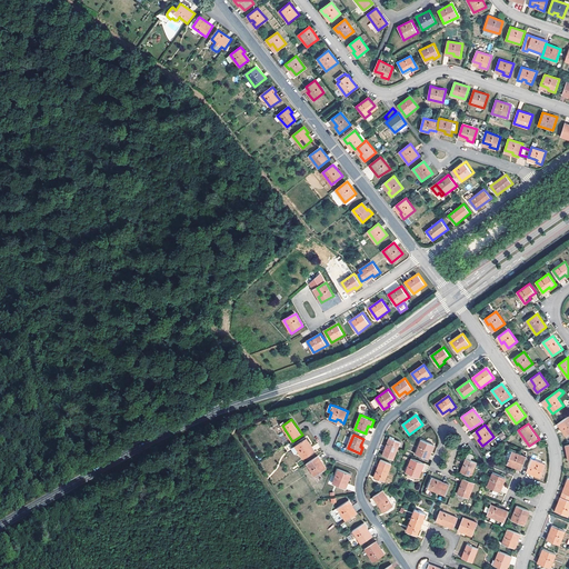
[(390,437),(383,455),(393,459),(401,441),(390,437)]
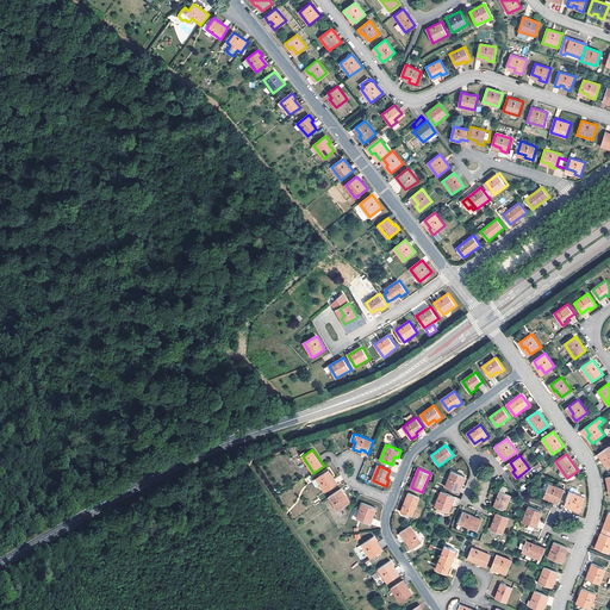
[(334,477),(330,471),(317,478),(327,492),(336,485),(331,478),(334,477)]
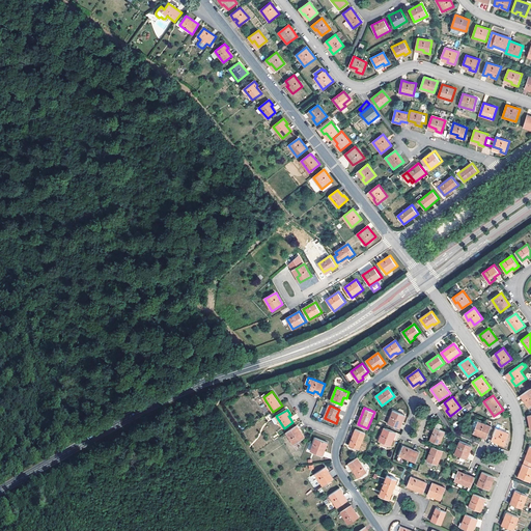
[(394,411),(389,423),(398,427),(400,420),(403,421),(406,415),(394,411)]
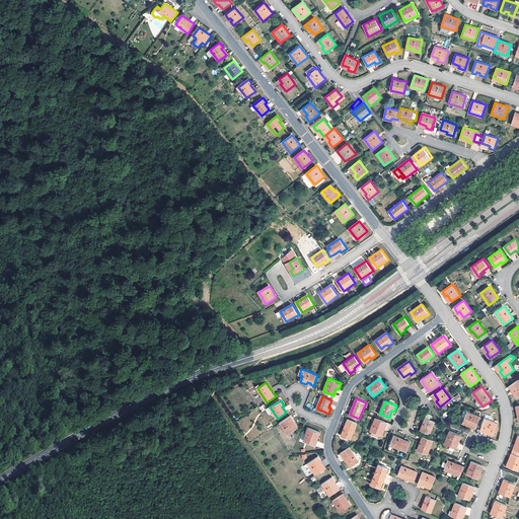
[(467,412),(463,424),(468,426),(468,425),(469,424),(476,427),(480,417),(467,412)]
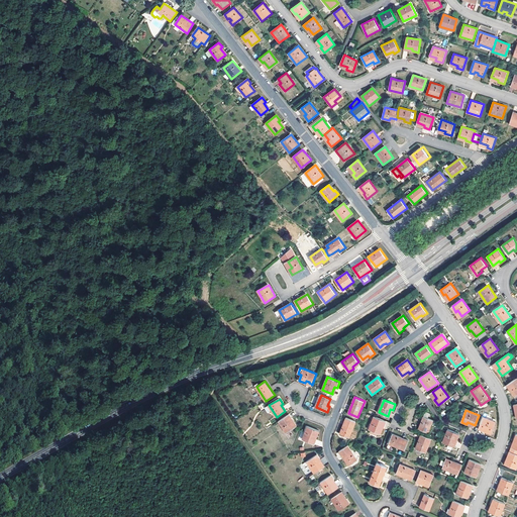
[(426,412),(419,429),(429,432),(433,420),(428,418),(430,413),(426,412)]
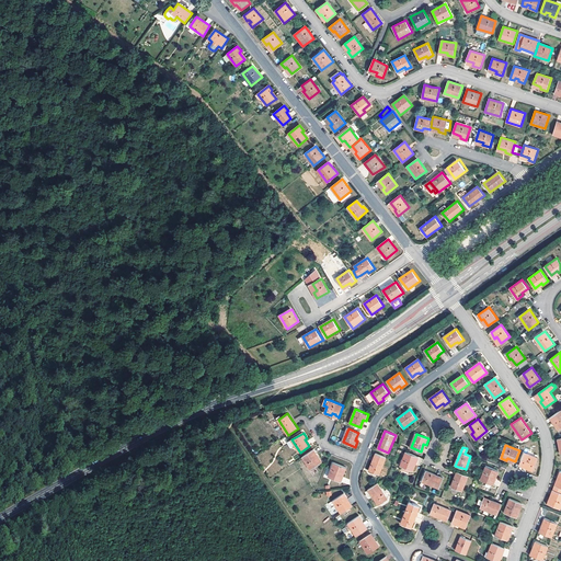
[(322,461),(319,457),(317,458),(315,454),(316,453),(315,450),(313,449),(302,457),(311,469),(322,461)]
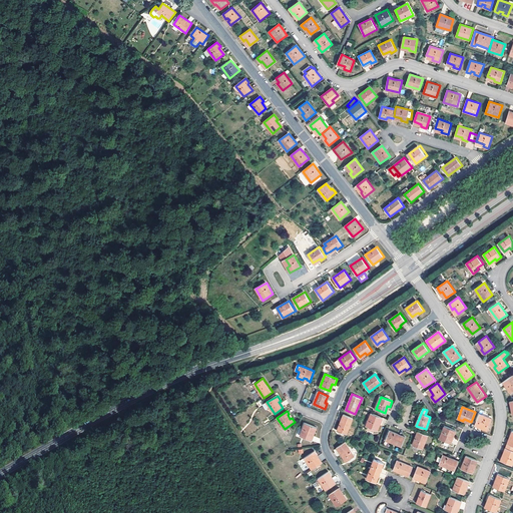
[(371,413),(366,426),(378,430),(380,425),(378,424),(381,417),(371,413)]
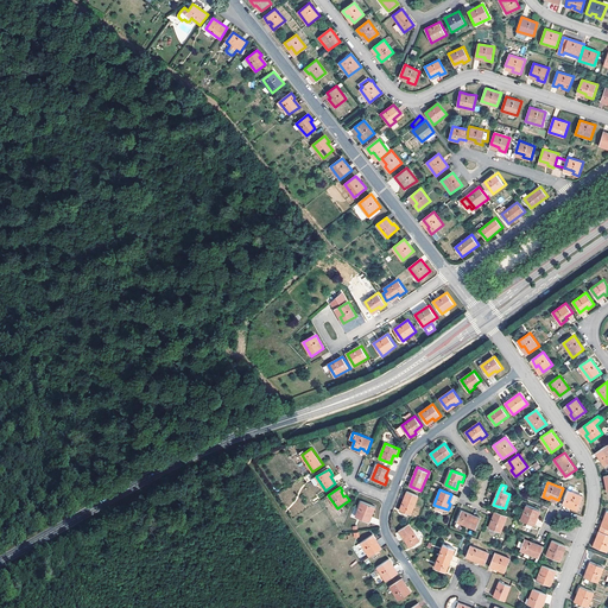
[(407,491),(400,510),(411,514),(419,495),(407,491)]
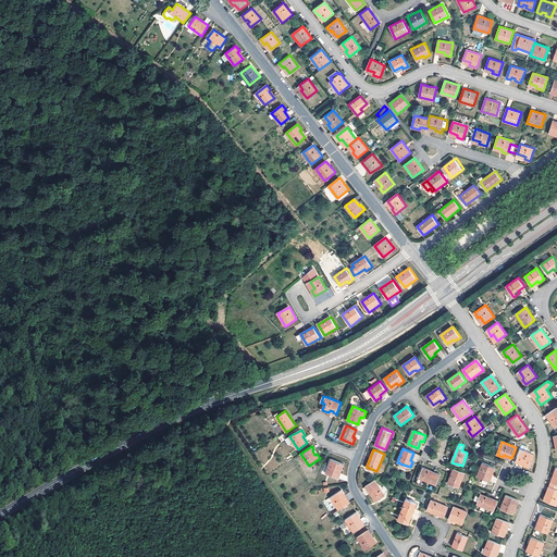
[(521,449),(517,460),(523,462),(523,463),(523,465),(530,468),(535,455),(521,449)]
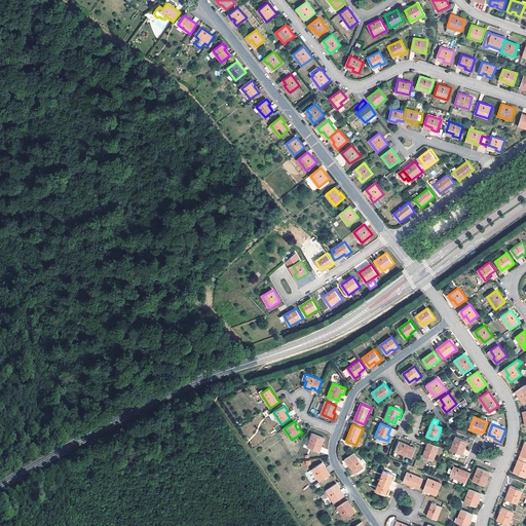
[(308,447),(318,450),(321,444),(324,445),(326,439),(314,434),(308,447)]
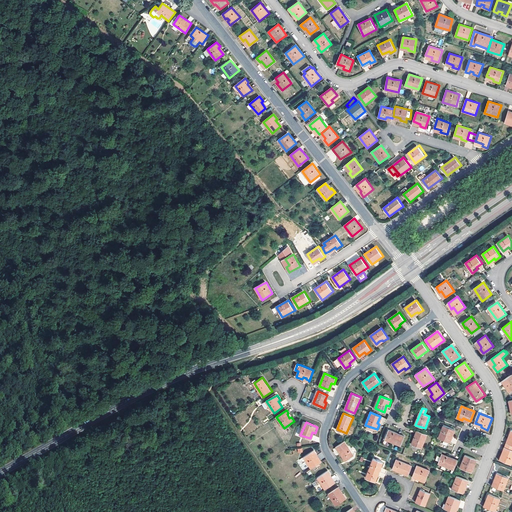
[(444,425),(439,438),(448,441),(451,434),(452,435),(453,435),(455,430),(444,425)]
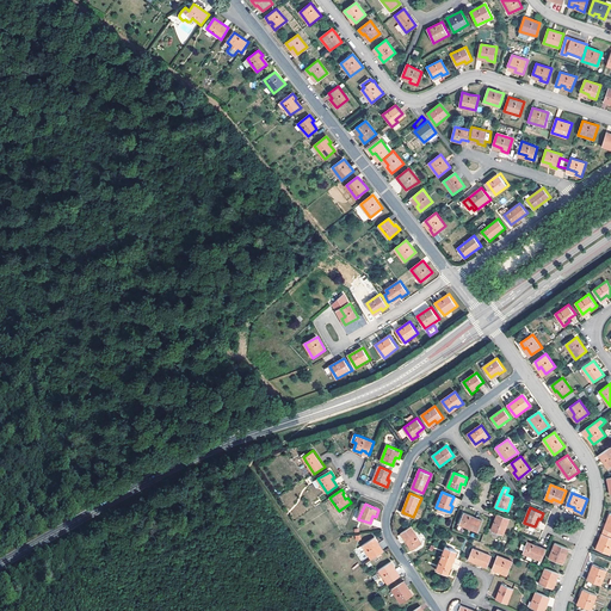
[(464,513),(460,524),(479,532),(483,520),(464,513)]
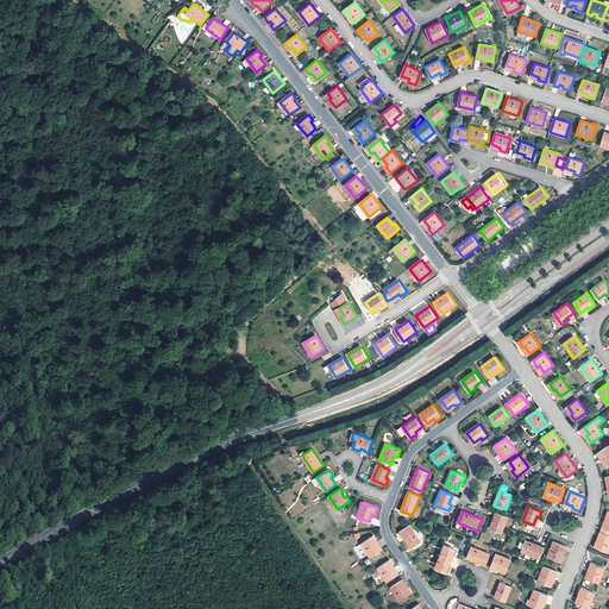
[(496,512),(490,528),(502,533),(509,516),(496,512)]
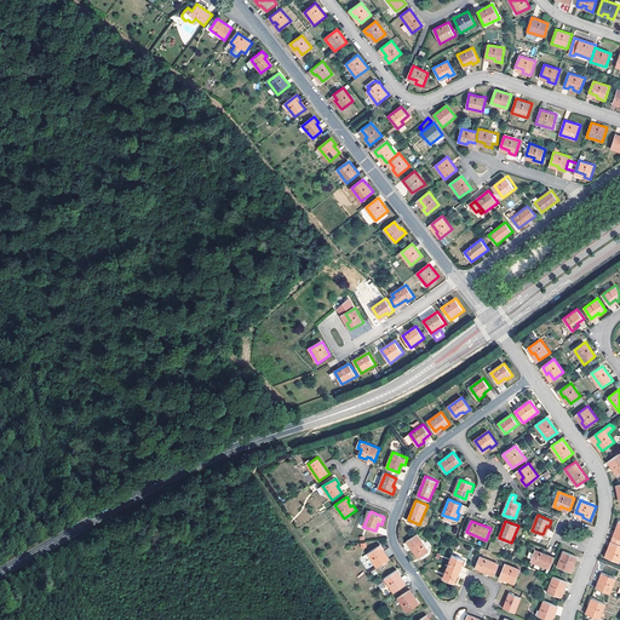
[(418,534),(408,540),(419,558),(430,551),(418,534)]
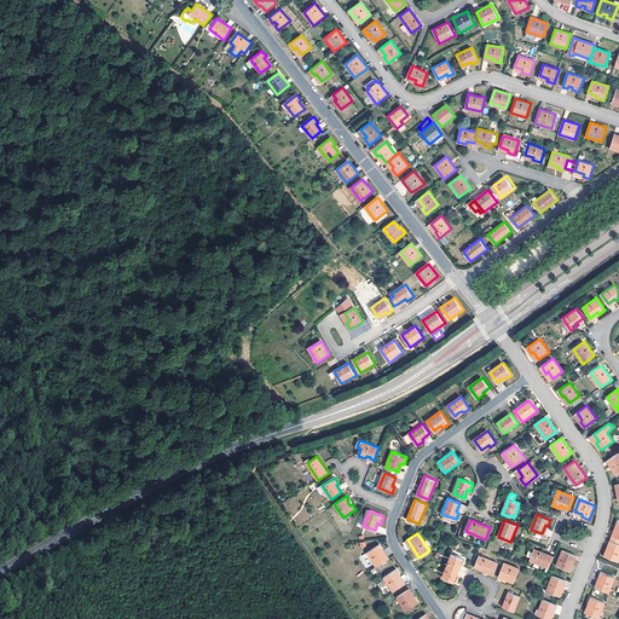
[(607,549),(605,556),(618,561),(618,559),(618,543),(614,542),(611,550),(607,549)]
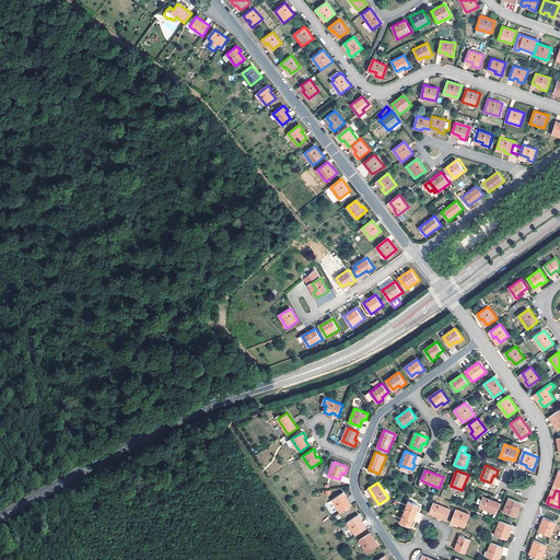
[(347,500),(348,499),(345,492),(333,500),(341,512),(350,506),(347,500)]
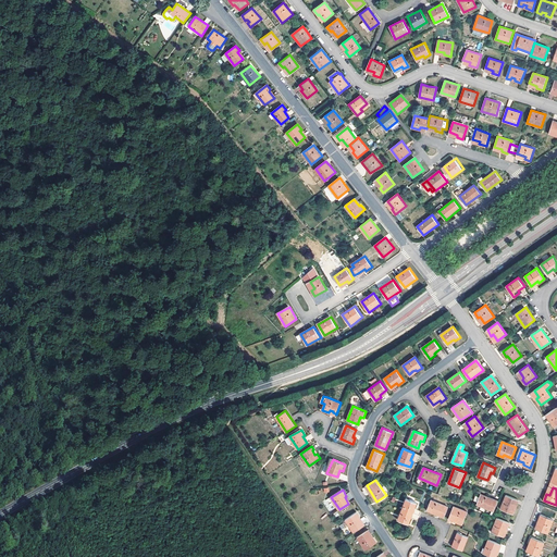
[(481,494),(490,497),(491,496),(480,492),(475,504),(477,504),(481,494)]
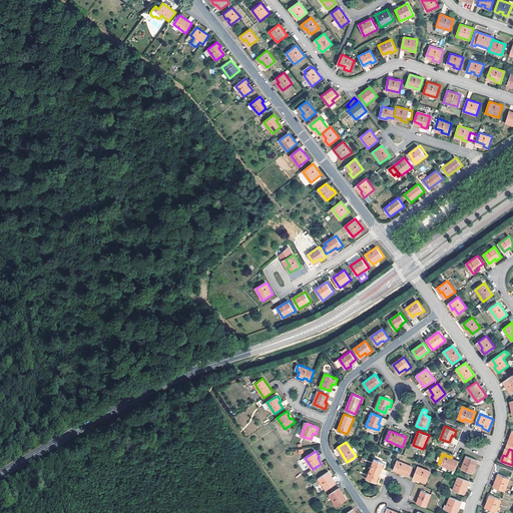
[(443,455),(439,464),(455,471),(459,461),(451,458),(443,455)]
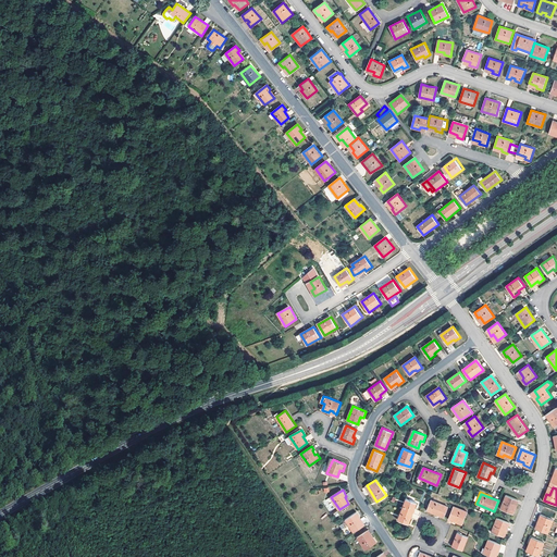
[(506,495),(500,509),(514,514),(516,507),(515,507),(514,506),(517,498),(506,495)]
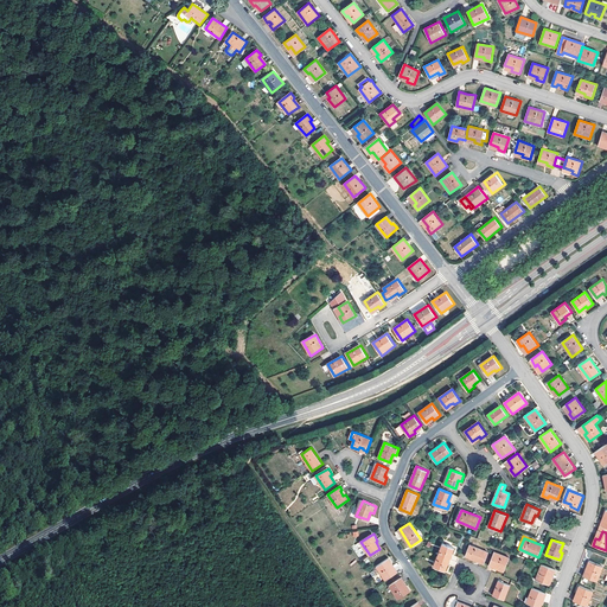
[(455,548),(443,543),(440,555),(451,560),(455,548)]
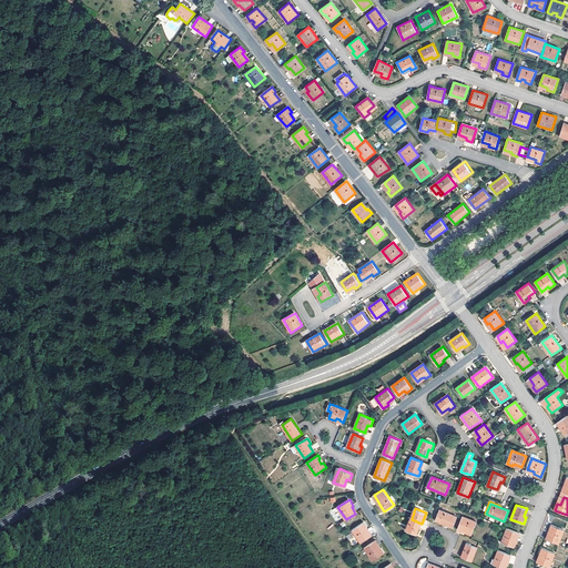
[(440,509),(436,520),(454,527),(458,517),(440,509)]
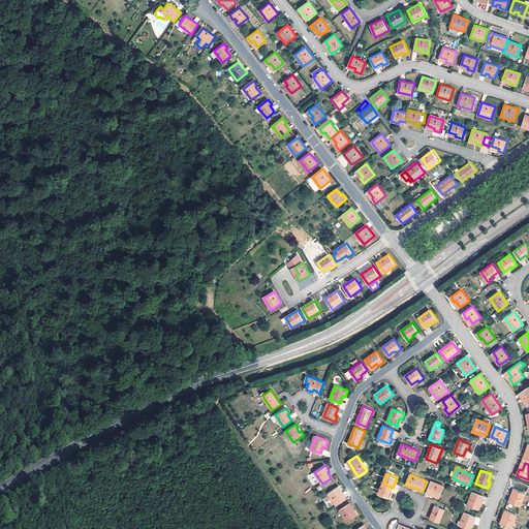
[(431,480),(427,491),(435,494),(434,496),(439,498),(444,486),(431,480)]
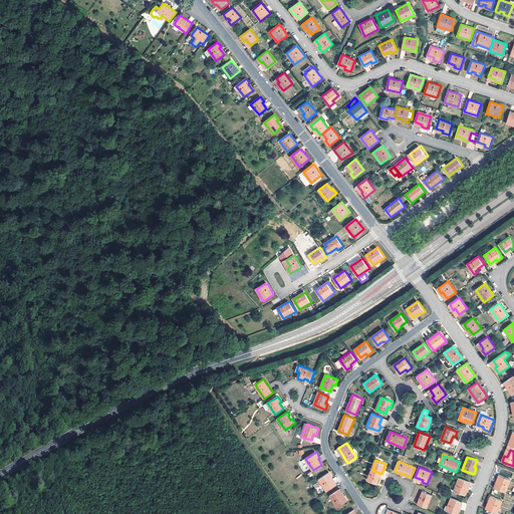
[(372,470),(368,480),(377,483),(381,474),(372,470)]
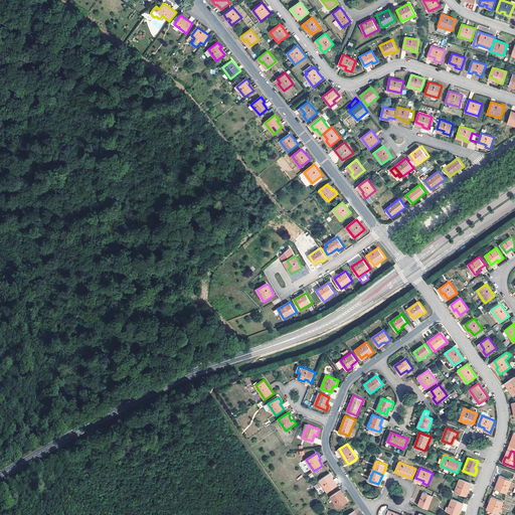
[(385,481),(389,473),(384,471),(381,479),(385,481)]
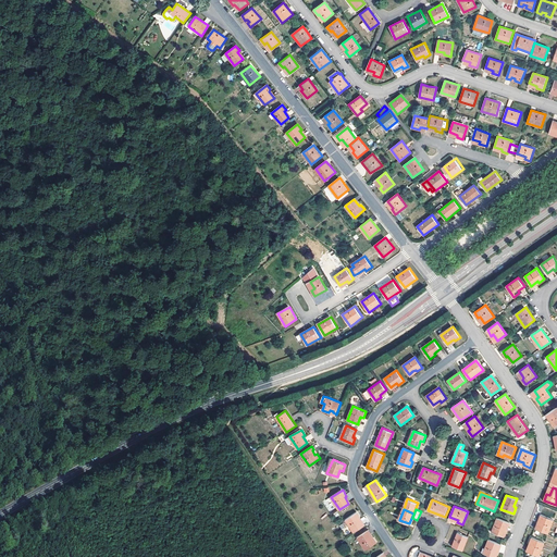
[(359,520),(361,518),(358,512),(346,520),(355,532),(364,527),(360,521),(359,520)]
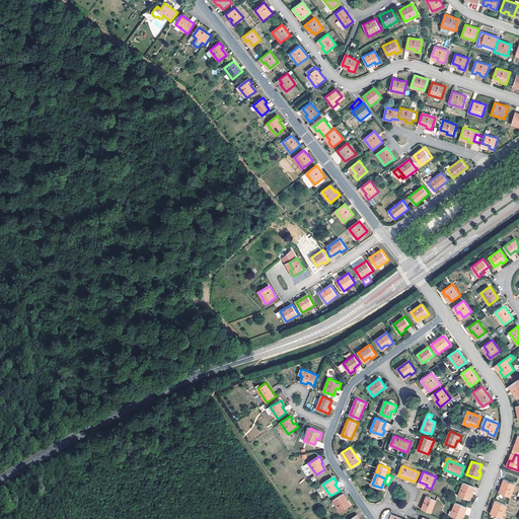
[(501,489),(500,493),(510,497),(515,484),(504,479),(502,485),(503,485),(504,486),(503,490),(501,489)]
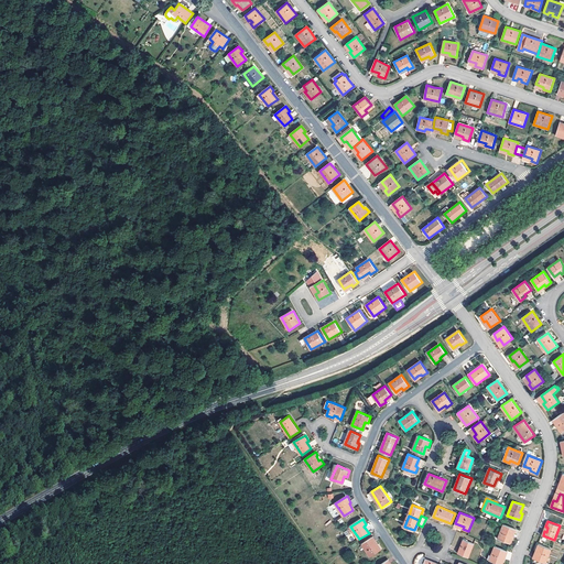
[(503,524),(498,538),(511,543),(513,537),(512,537),(510,535),(513,528),(503,524)]
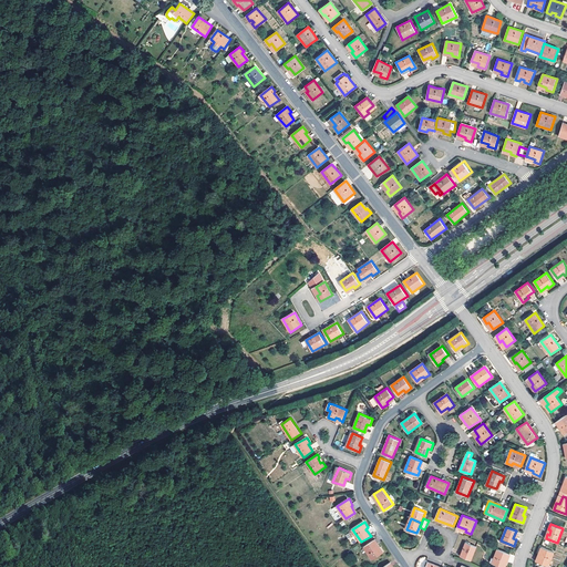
[(379,547),(374,540),(364,547),(372,559),(384,553),(380,546),(379,547)]
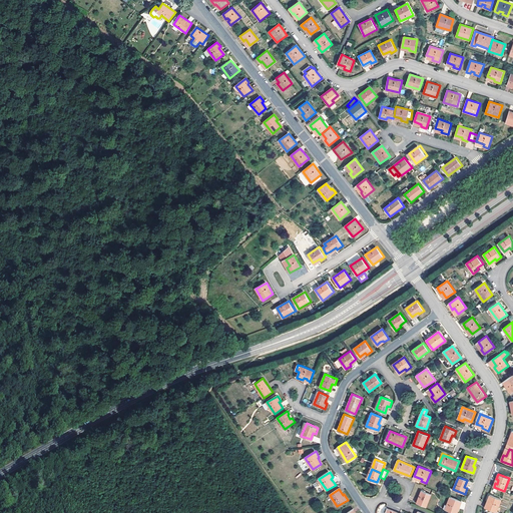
[(422,491),(417,503),(427,507),(432,494),(422,491)]
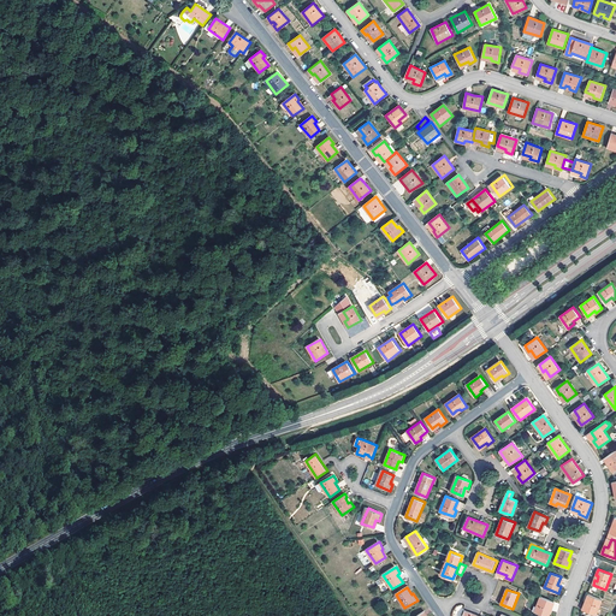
[(588,593),(586,600),(587,600),(588,602),(585,610),(596,615),(602,599),(588,593)]
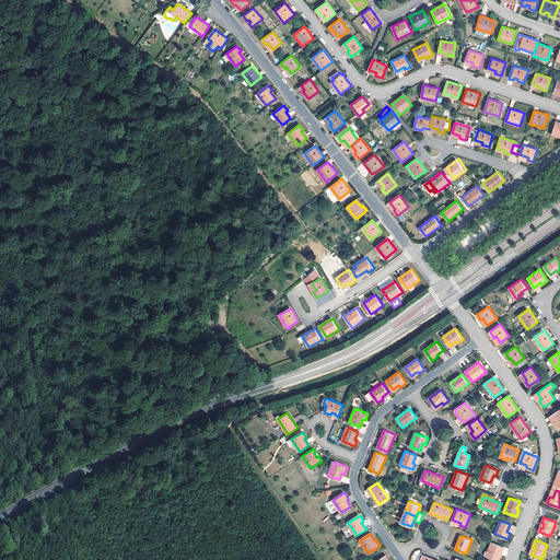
[(503,547),(491,543),(486,556),(496,559),(499,559),(501,555),(500,555),(499,555),(501,550),(502,550),(503,547)]
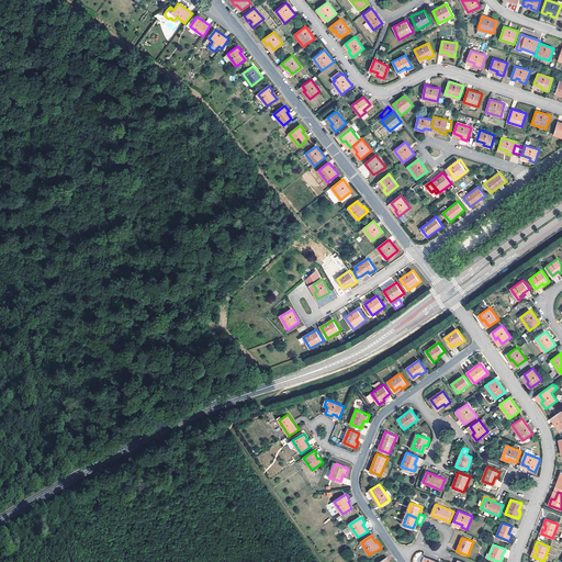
All buildings are outlined.
